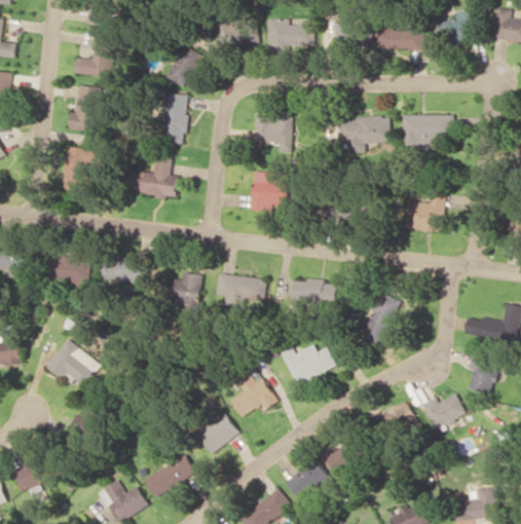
[(84,0),(81,24),(103,26),(106,0),(84,0)]
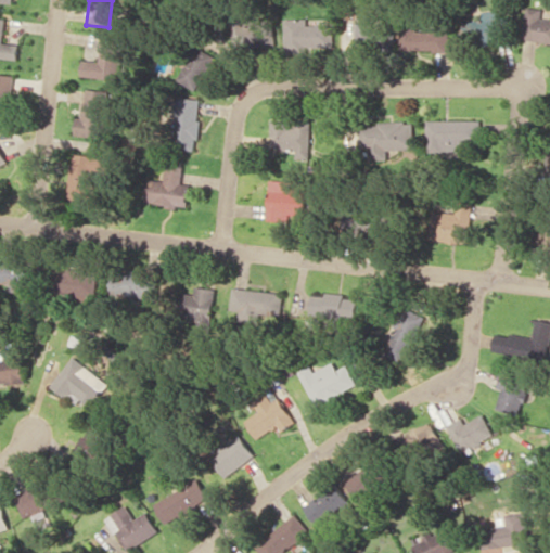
[(549,21),(537,20),(538,10),(522,9),(519,41),(549,43),(549,21)]
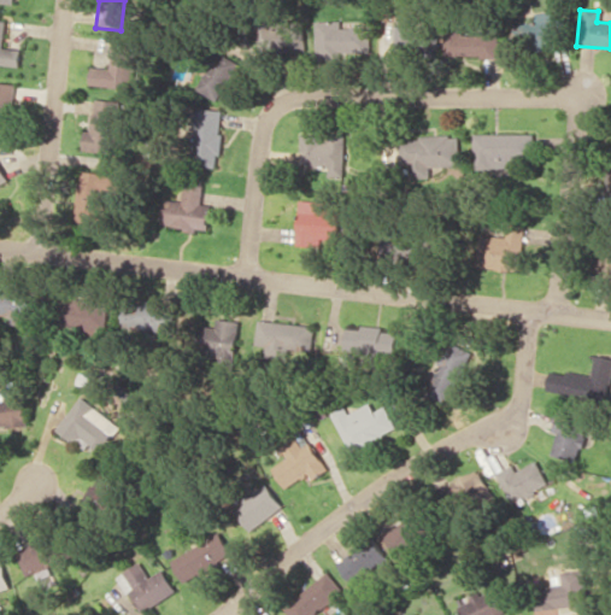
[(565,21),(550,21),(548,13),(533,13),(533,25),(507,25),(507,51),(565,50),(565,21)]
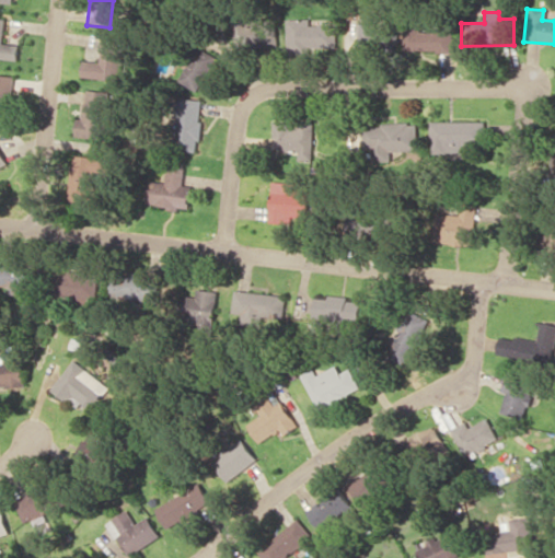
[(0,60),(14,61),(15,45),(0,45),(1,20),(0,20),(0,60)]
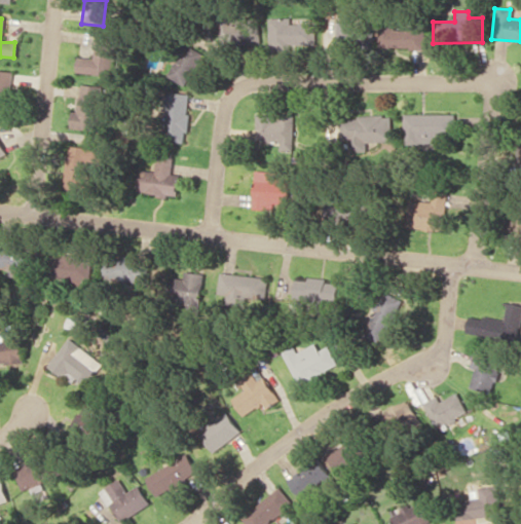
[(289,46),(312,46),(312,25),(288,25),(288,19),(267,20),(267,51),(289,51),(289,46)]
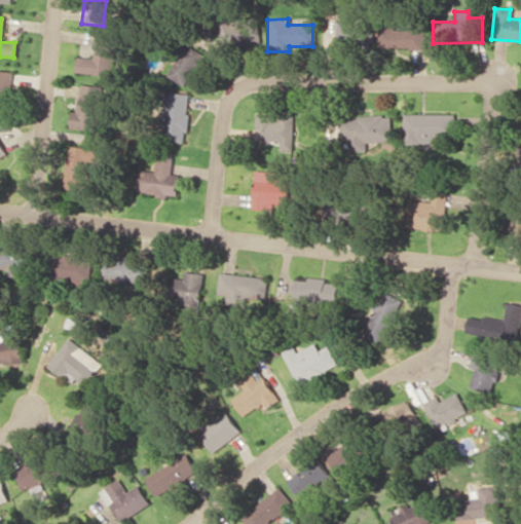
[(219,46),(257,45),(257,21),(219,22),(219,46)]
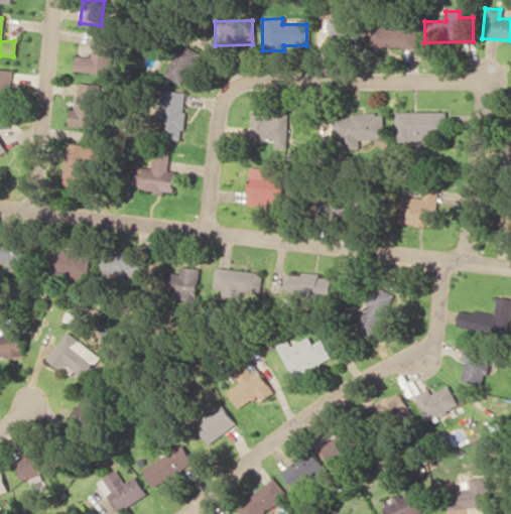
[(414,49),(414,29),(378,29),(378,48),(414,49)]
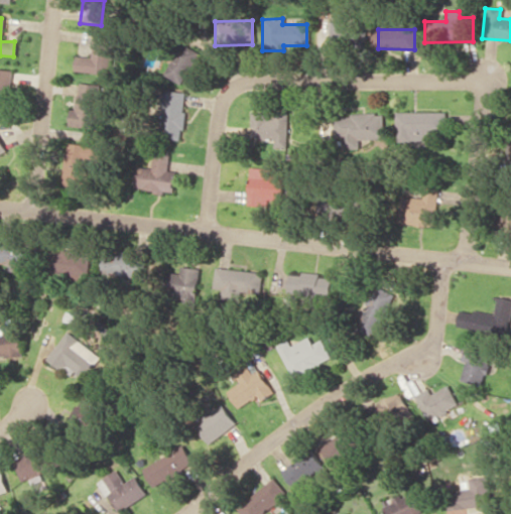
[(72,72),(107,77),(112,39),(91,36),(88,58),(73,56),(72,72)]
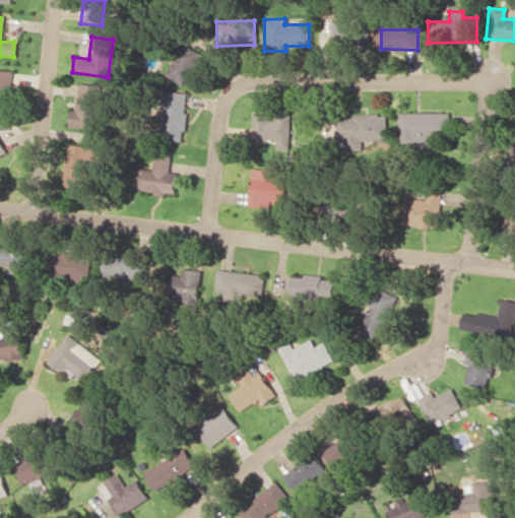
[(199,53),(178,45),(165,79),(185,87),(199,53)]
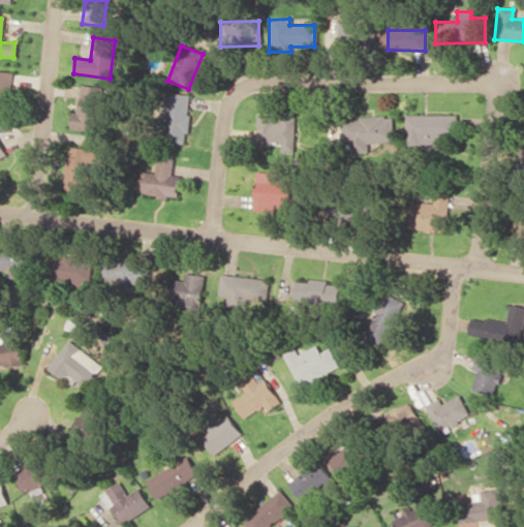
[(97,132),(99,87),(78,86),(75,113),(68,113),(67,130),(97,132)]
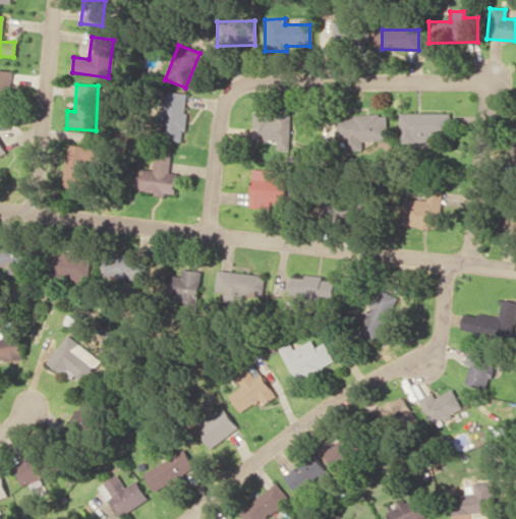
[(186,95),(166,93),(162,141),(181,142),(186,95)]
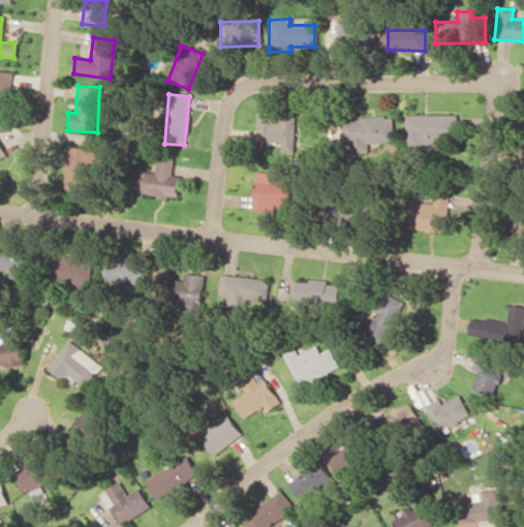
[(279,145),(279,152),(293,153),(294,116),(279,115),(278,119),(255,118),(254,145),(279,145)]
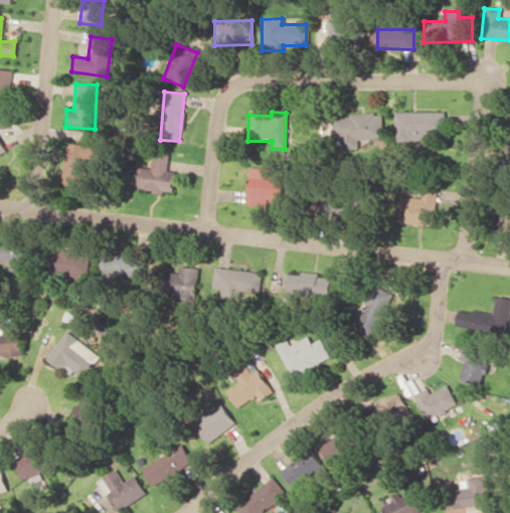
[(443,113),(393,113),(392,142),(423,143),(423,136),(442,136),(443,113)]
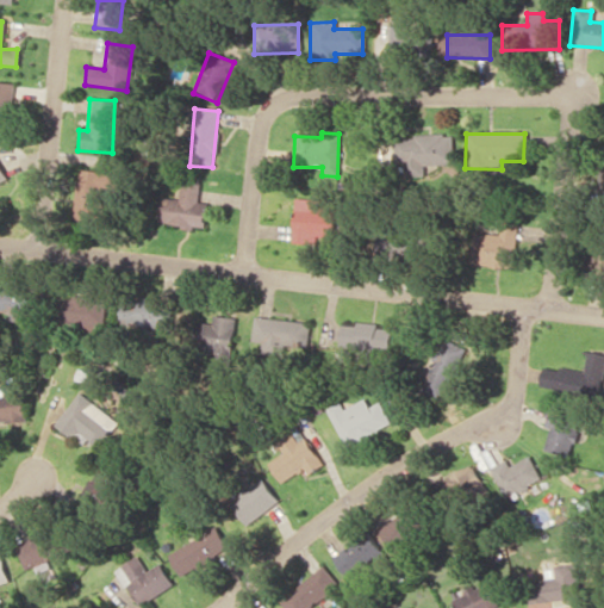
[(394,178),(423,177),(422,166),(450,165),(449,135),(411,136),(411,141),(393,142),(394,178)]
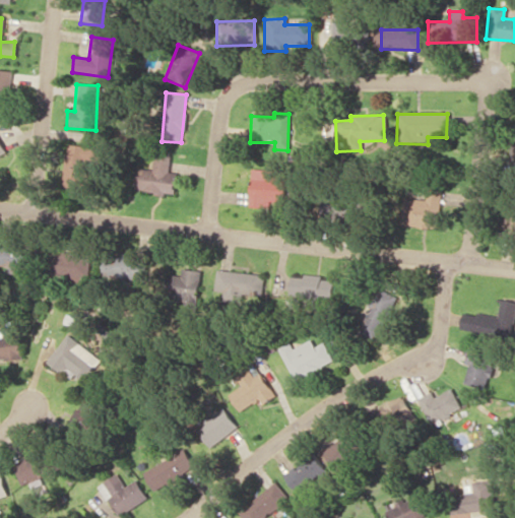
[(88,146),(64,145),(61,188),(85,189),(88,146)]
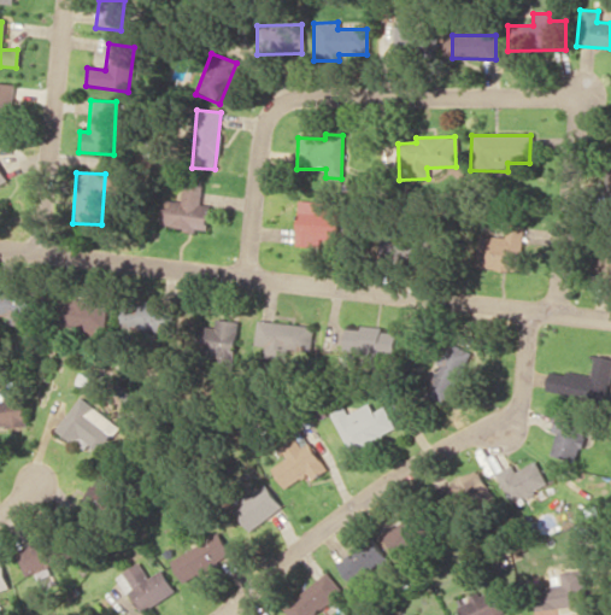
[(160,200),(159,228),(206,230),(207,206),(199,205),(200,186),(181,186),(180,201),(160,200)]
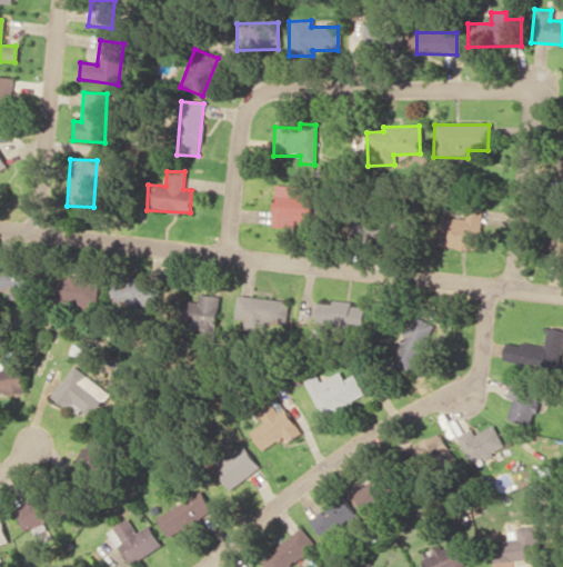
[(298,187),(273,186),(272,227),(293,228),(293,221),(311,221),(311,197),(297,196),(298,187)]
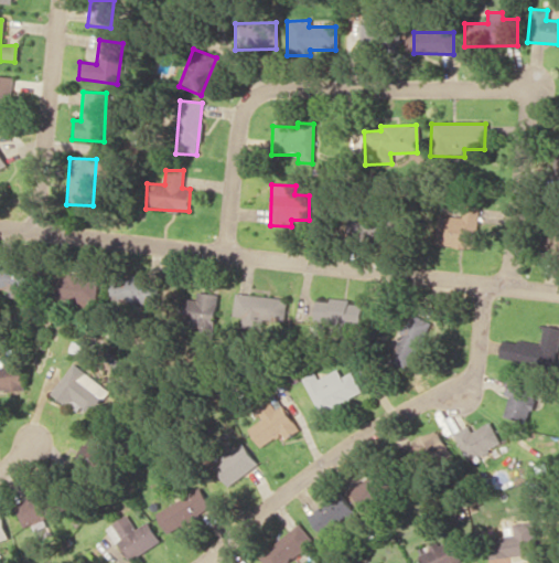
[(473,251),(479,208),(461,205),(460,219),(439,216),(436,245),(473,251)]
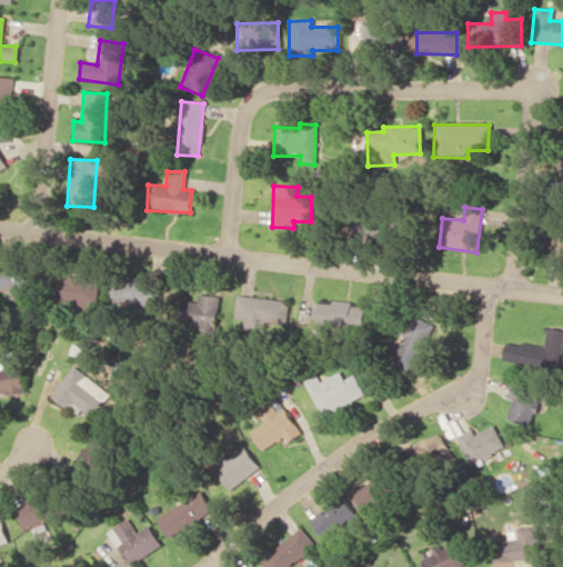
[(562,228),(551,227),(545,261),(562,262),(562,228)]
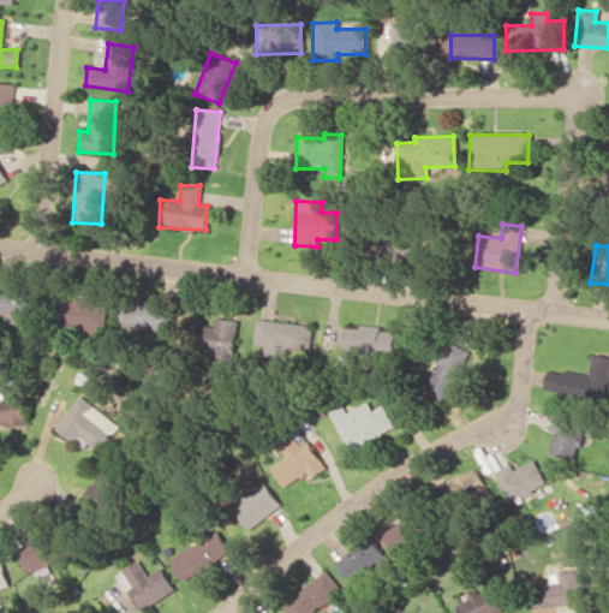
[(0,315),(7,315),(7,325),(25,325),(25,292),(0,291),(0,315)]
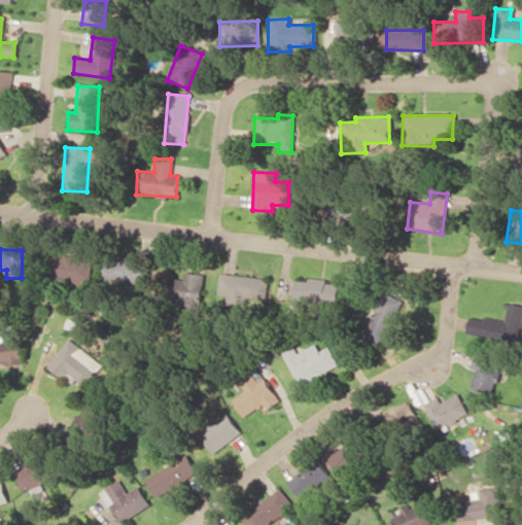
[(88,283),(90,261),(49,256),(47,279),(88,283)]
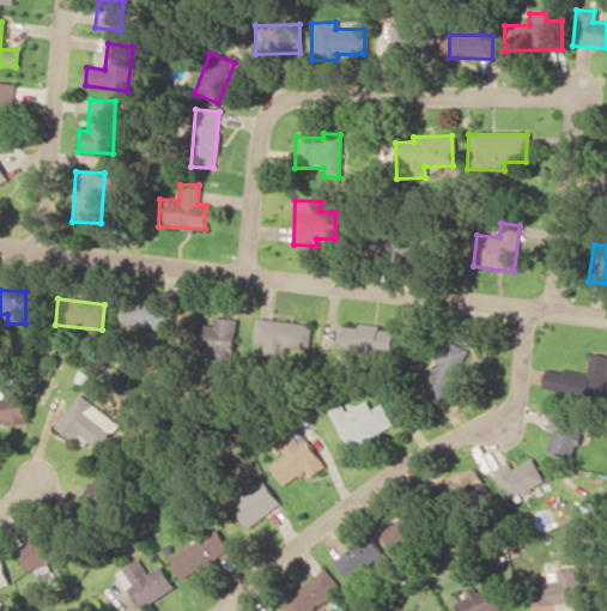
[(167,336),(171,310),(122,302),(117,327),(167,336)]
